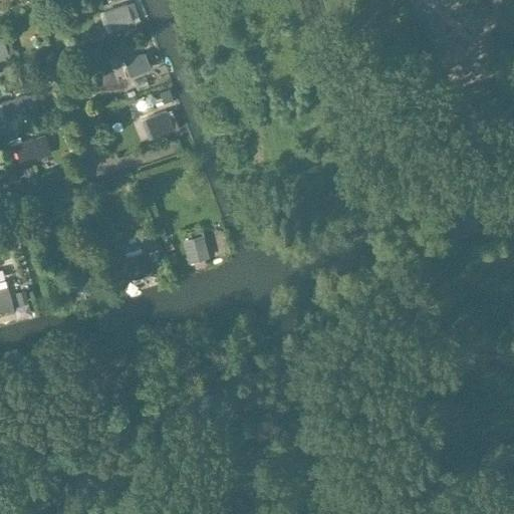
[(133,23),(125,4),(103,12),(110,31),(133,23)]
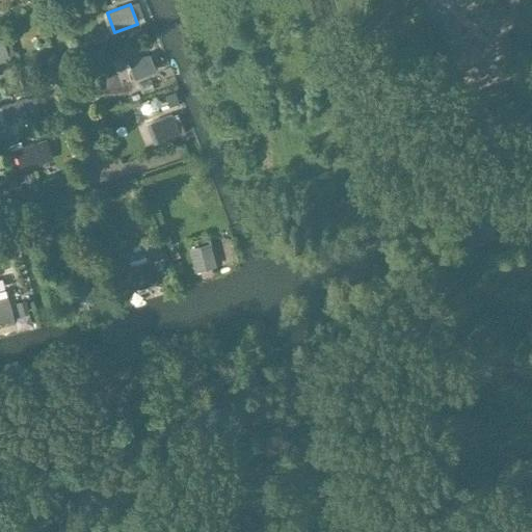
[(157,72),(150,53),(127,61),(134,80),(157,72)]
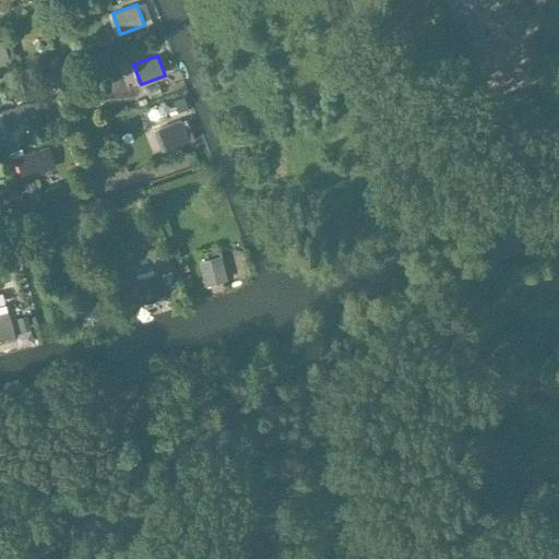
[(33,120),(27,103),(0,111),(6,130),(33,120)]
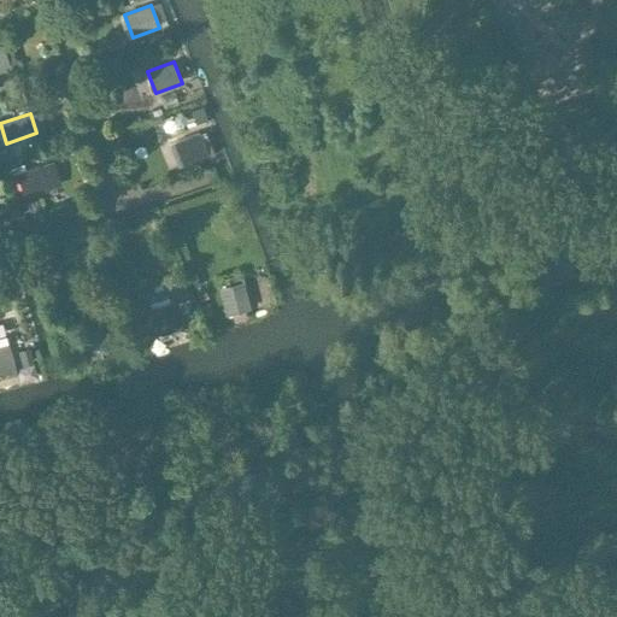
[(207,156),(199,134),(174,142),(182,165),(207,156)]
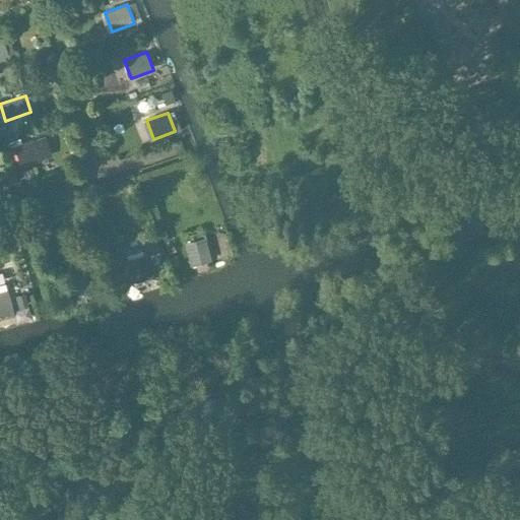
[(42,160),(35,139),(12,146),(20,167),(42,160)]
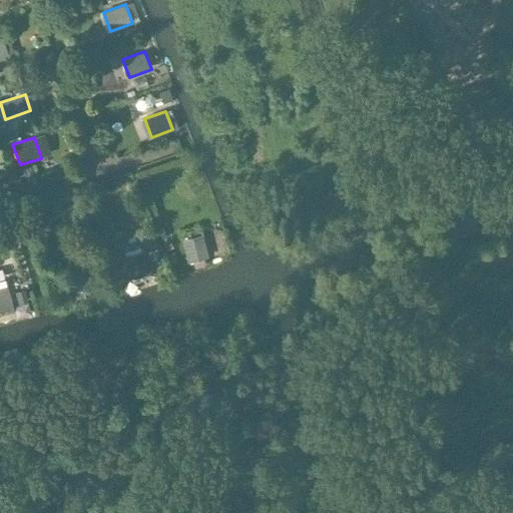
[(208,257),(202,233),(181,238),(187,263),(208,257)]
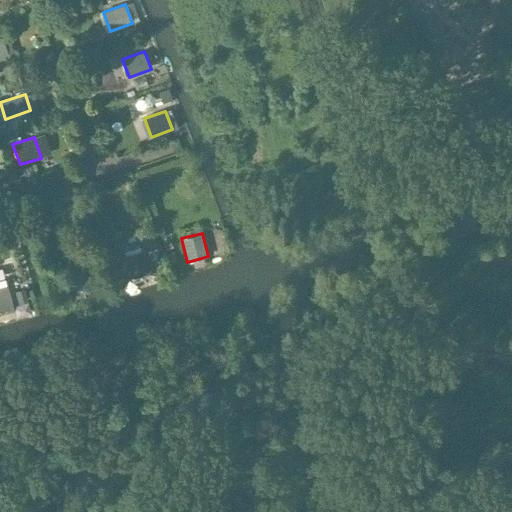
[(148,273),(142,251),(124,256),(127,267),(119,270),(122,280),(148,273)]
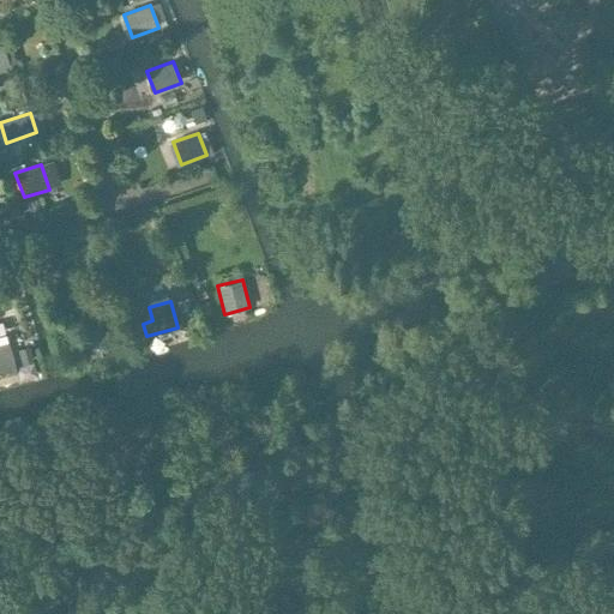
[(0,375),(16,372),(8,343),(0,344),(0,375)]
